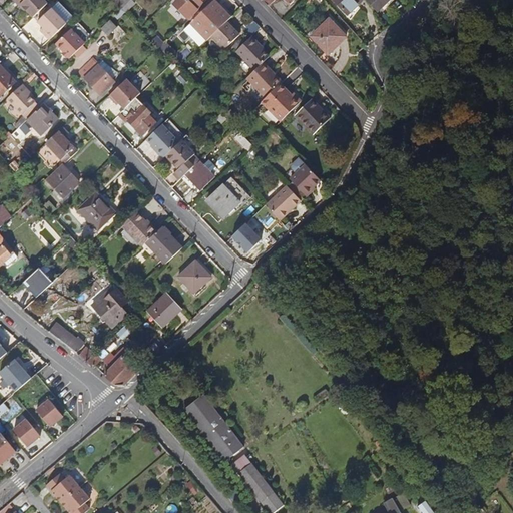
[(20,5),(33,18),(47,4),(42,0),(12,0),(19,6),(20,5)]
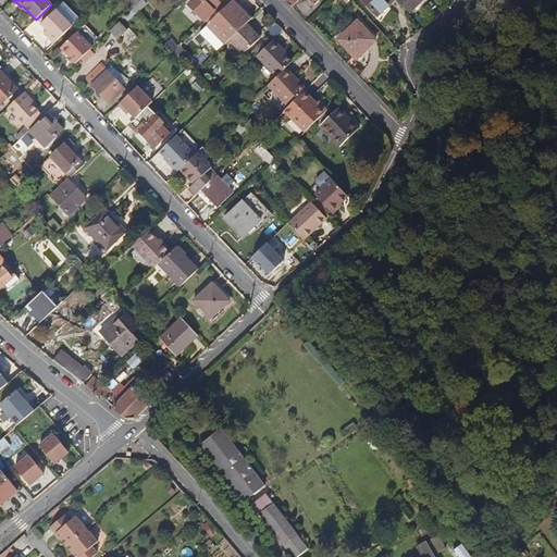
[(112,0),(111,2),(125,16),(132,10),(122,0),(112,0)]
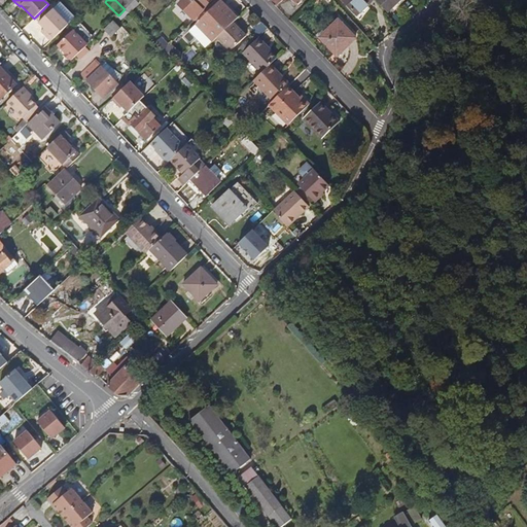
[(115,0),(125,9),(126,9),(135,1),(135,0),(115,0)]
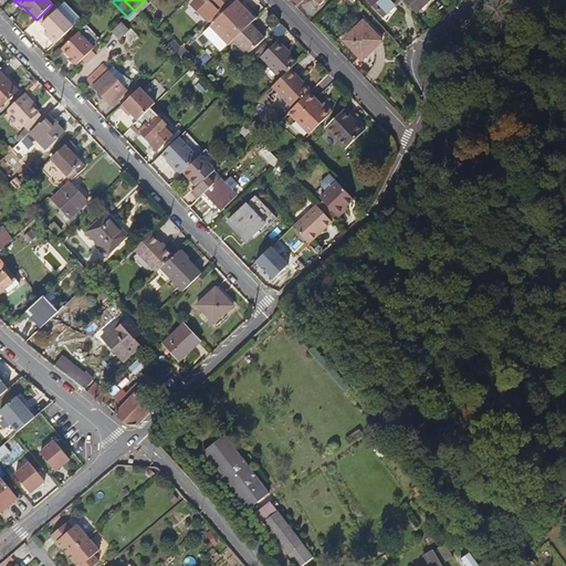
[(196,0),(191,4),(205,18),(216,8),(222,0),(196,0)]
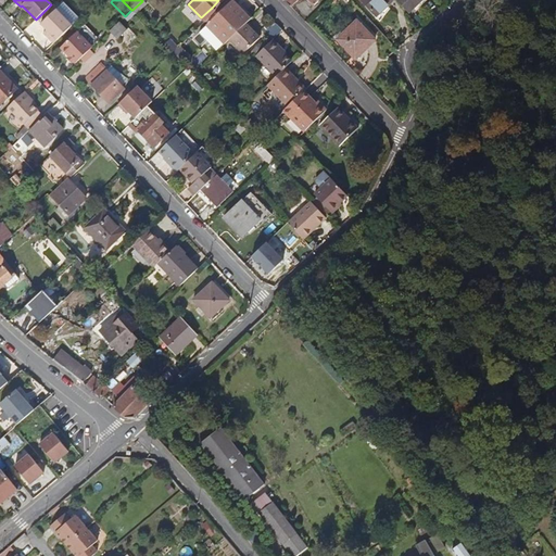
[(224,46),(229,40),(247,24),(251,20),(239,8),(240,7),(234,0),(213,20),(224,33),(216,38),(224,46)]
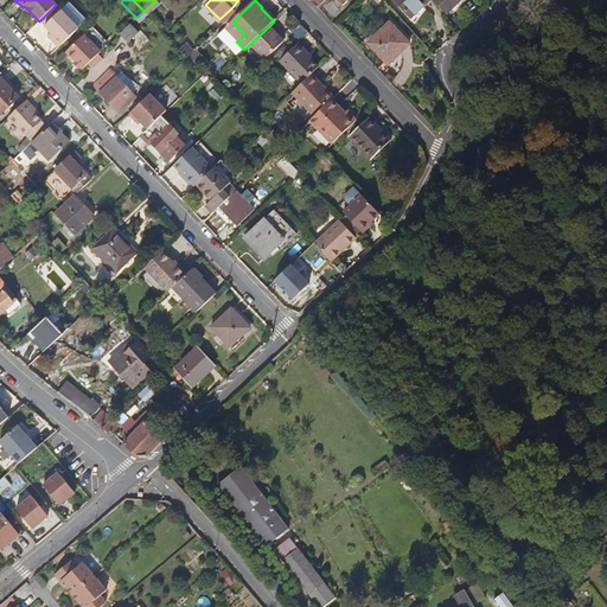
[(395,0),(411,18),(430,0),(395,0)]
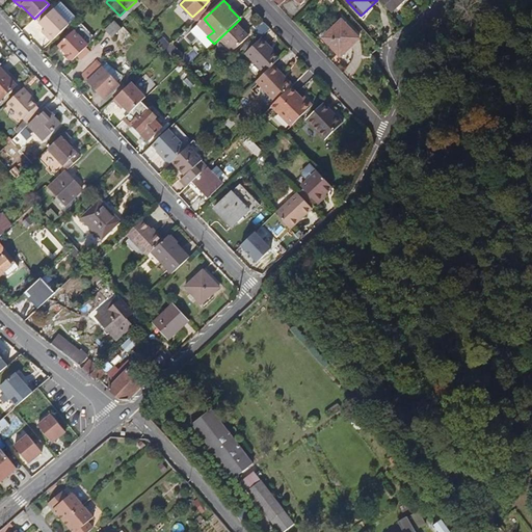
[(379,0),(392,12),(404,0),(379,0)]
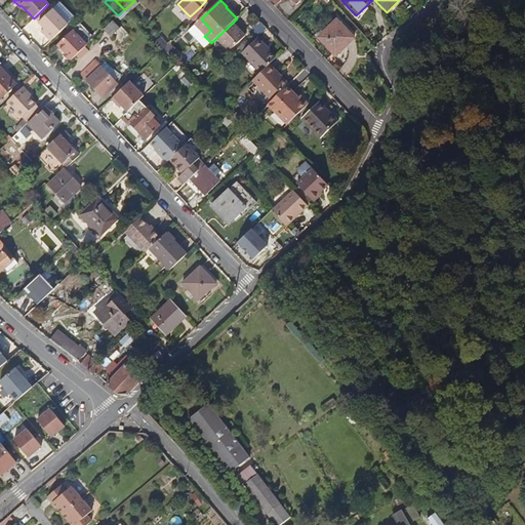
[(136,3),(134,1),(125,9),(127,12),(136,3)]
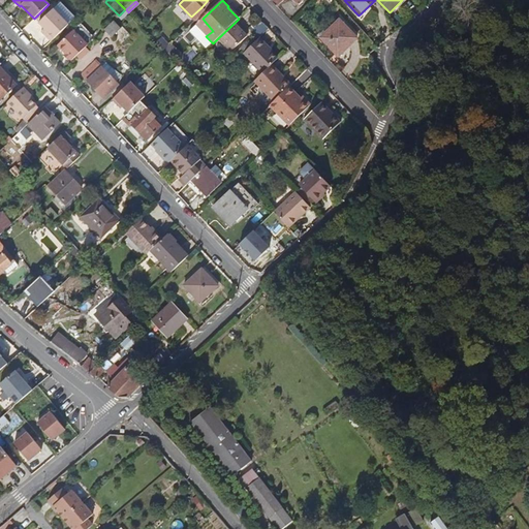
[(228,6),(227,7),(239,19),(241,17),(230,5),(228,6)]
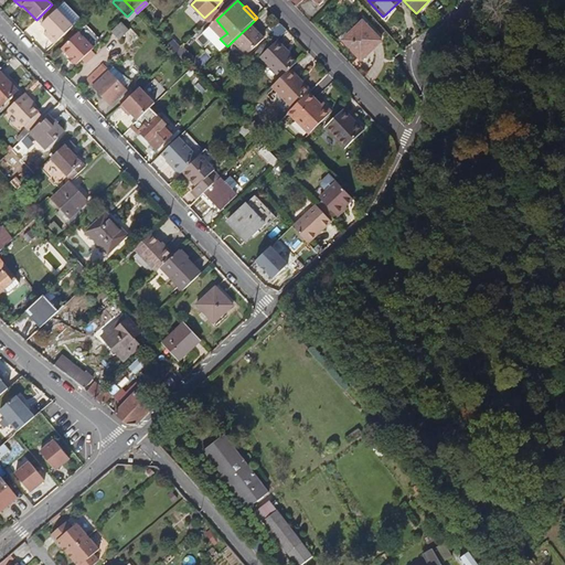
[(73,27),(57,10),(42,24),(49,32),(52,35),(49,38),(54,44),(73,27)]
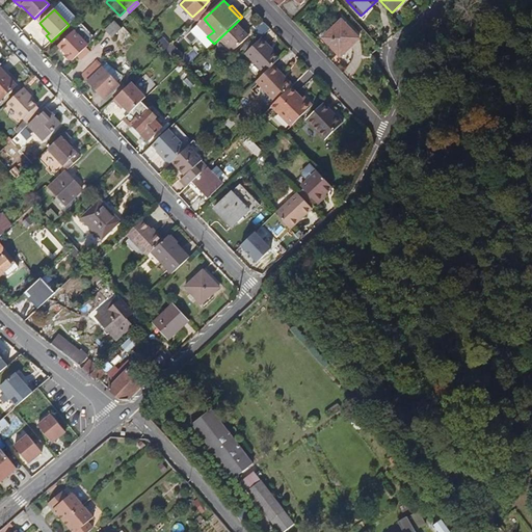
[(181,9),(177,14),(186,23),(190,18),(181,9)]
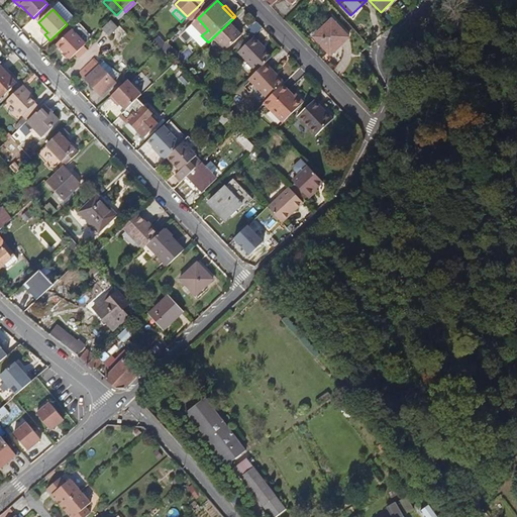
[(332,19),(319,31),(313,36),(330,55),(348,37),(332,19)]
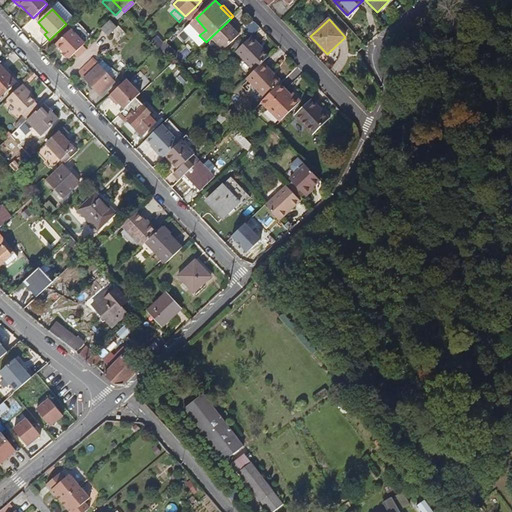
[(110,20),(101,29),(108,36),(117,27),(110,20)]
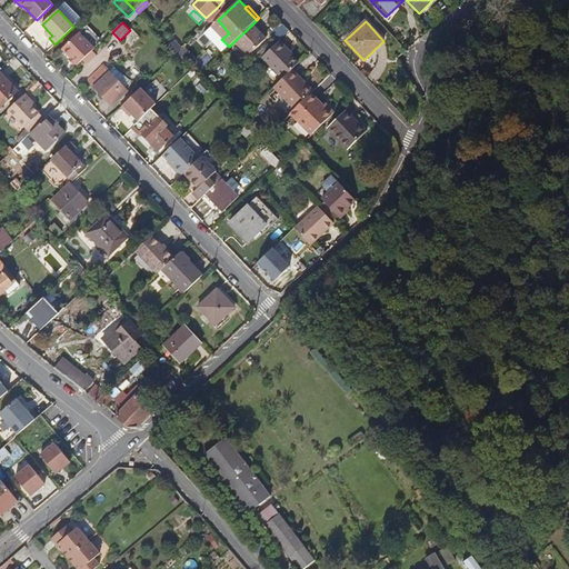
[(268,31),(278,41),(279,40),(289,30),(283,23),(279,28),(275,25),(268,31)]
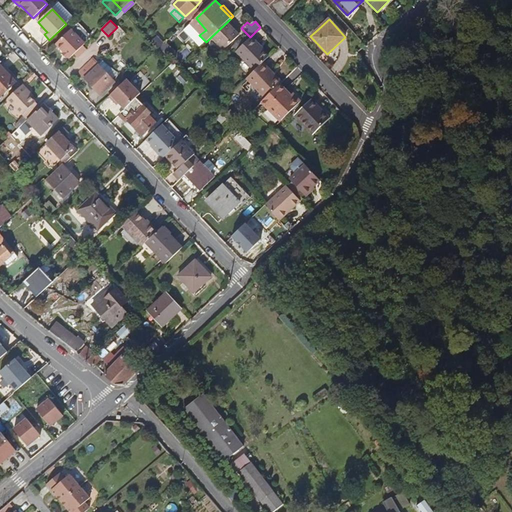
[(240,35),(227,22),(211,37),(224,50),(240,35)]
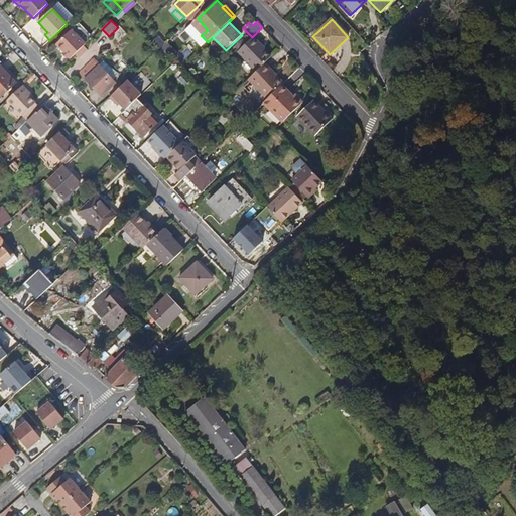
[(196,41),(202,35),(191,25),(188,28),(185,25),(176,33),(171,38),(172,39),(173,38),(177,43),(182,38),(187,43),(192,38),(196,41)]
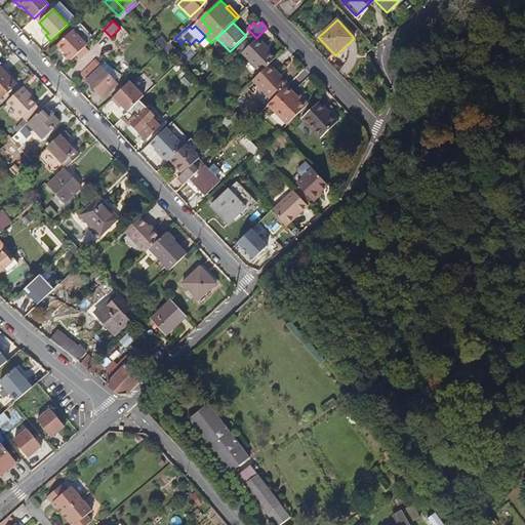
[(65,54),(69,58),(71,61),(76,55),(85,47),(71,32),(56,46),(65,54)]
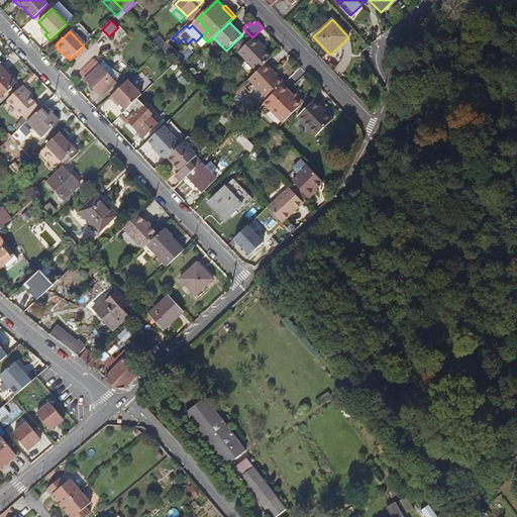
[(237,52),(256,72),(267,62),(271,58),(263,49),(265,47),(253,36),(252,37),(237,52)]
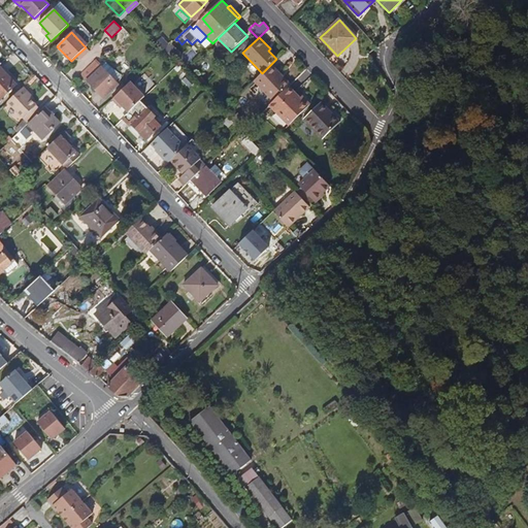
[(86,47),(76,56),(80,60),(90,52),(86,46),(86,47)]
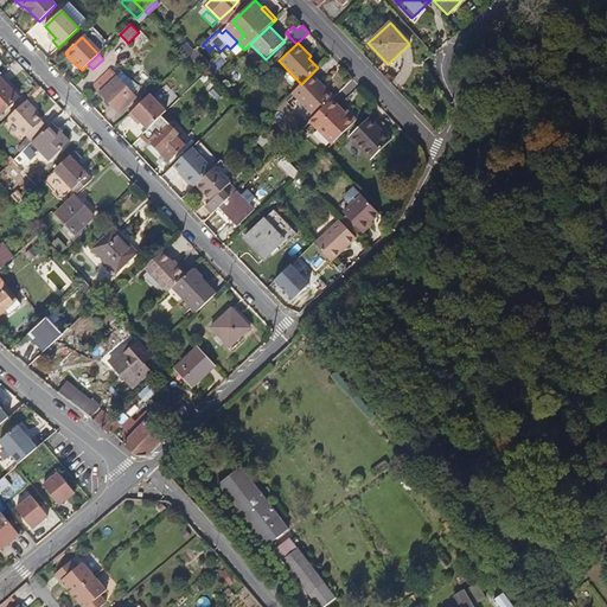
[(116,77),(110,70),(94,85),(120,113),(135,97),(132,94),(116,77)]
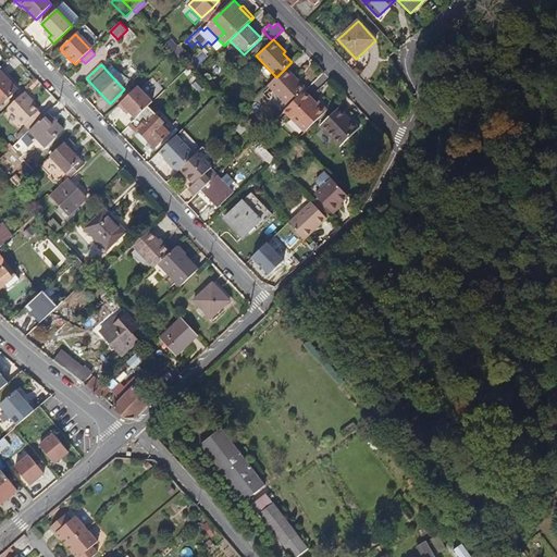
[(112,66),(107,71),(121,86),(127,81),(112,66)]
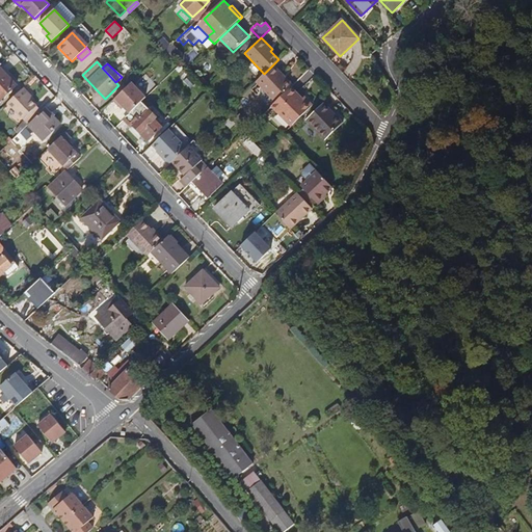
[(285,75),(274,63),(264,74),(257,81),(275,102),(291,87),(283,78),(285,75)]
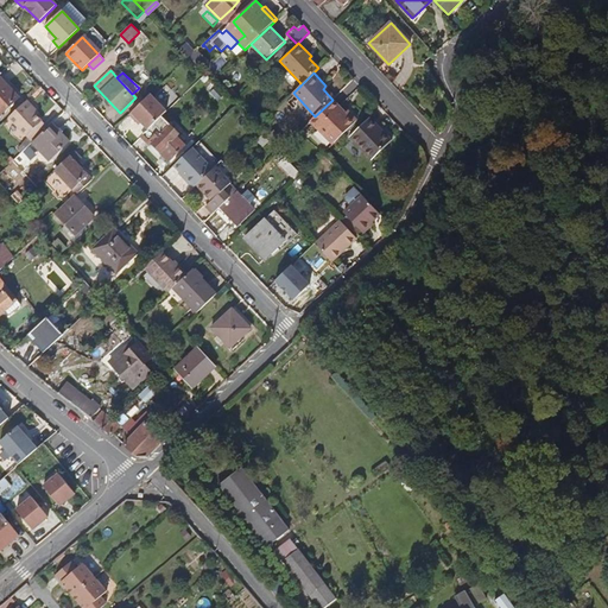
[(0,115),(4,119),(7,116),(23,101),(0,77),(0,115)]
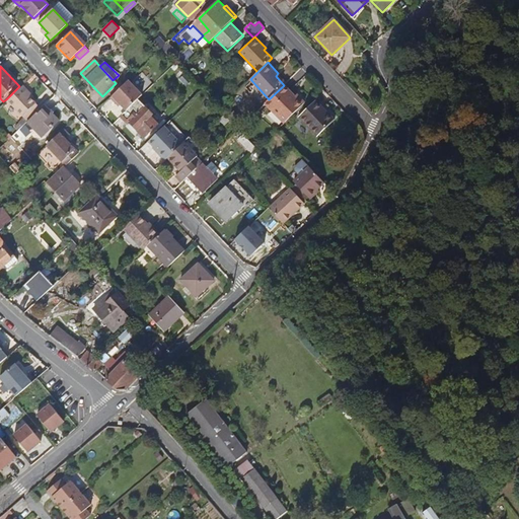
[(121,104),(126,110),(142,95),(128,81),(110,97),(116,103),(118,102),(121,104)]
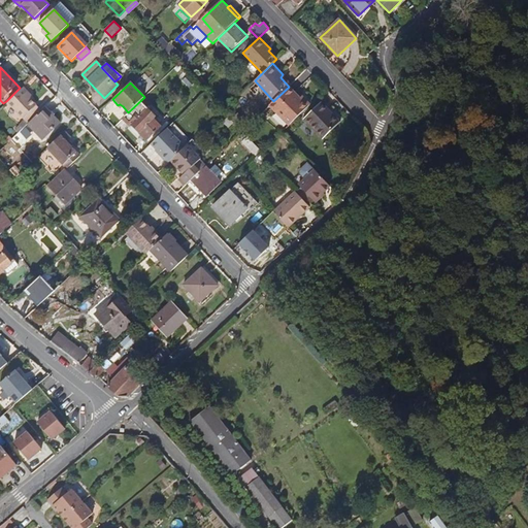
[(43,108),(22,86),(20,88),(6,101),(28,124),(43,108)]
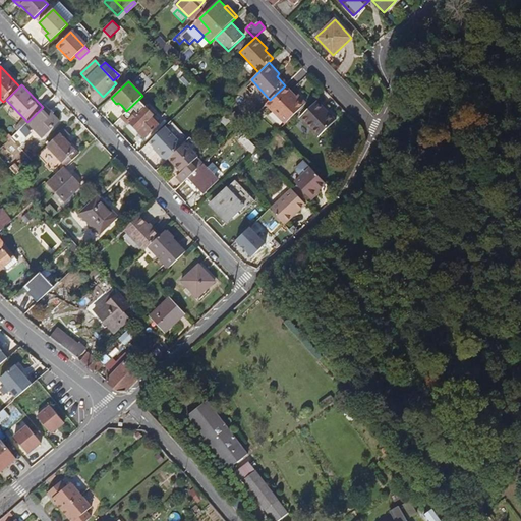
[(266,104),(285,124),(306,104),(297,95),(296,97),(285,85),(270,100),(266,104)]
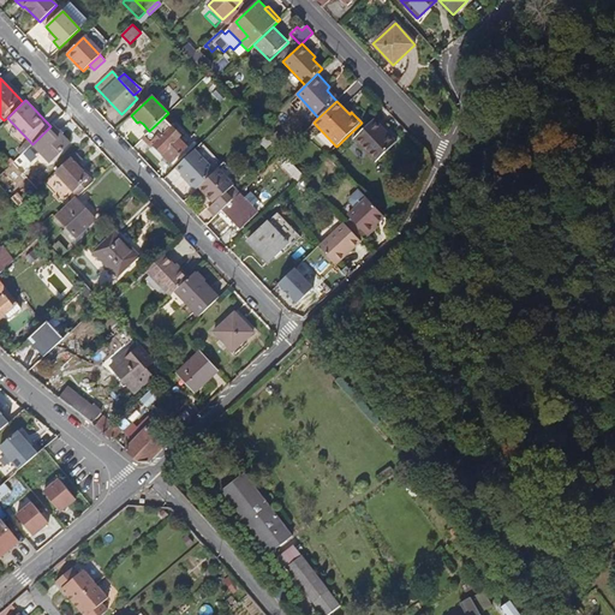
[(374,119),(354,139),(376,161),(395,142),(374,119)]
